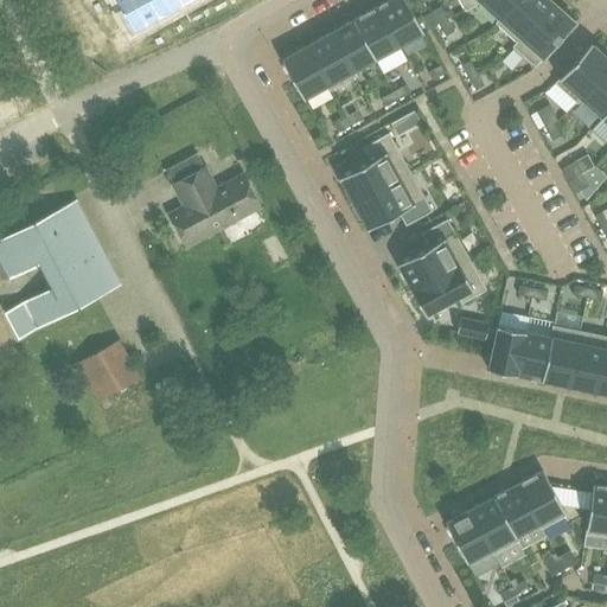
[(116,0),(126,17),(123,19),(128,27),(131,25),(134,31),(135,30),(135,29),(159,16),(149,0),(116,0)]
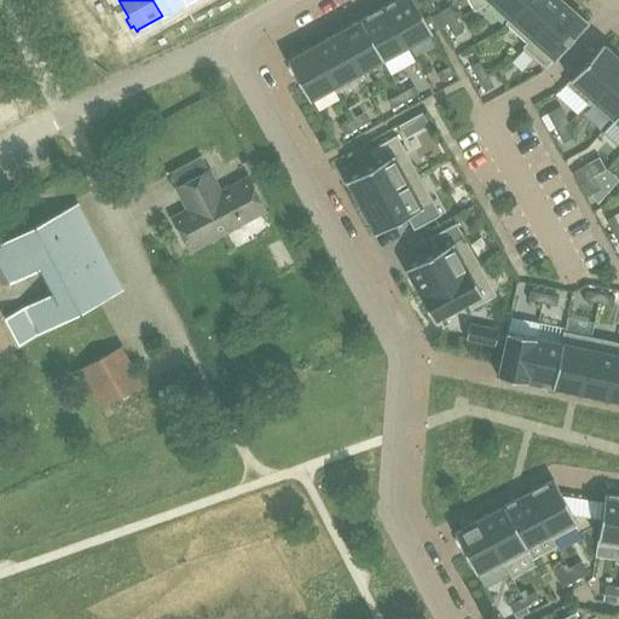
[(184,0),(152,0),(162,16),(185,3),(186,5),(187,4),(184,0)]
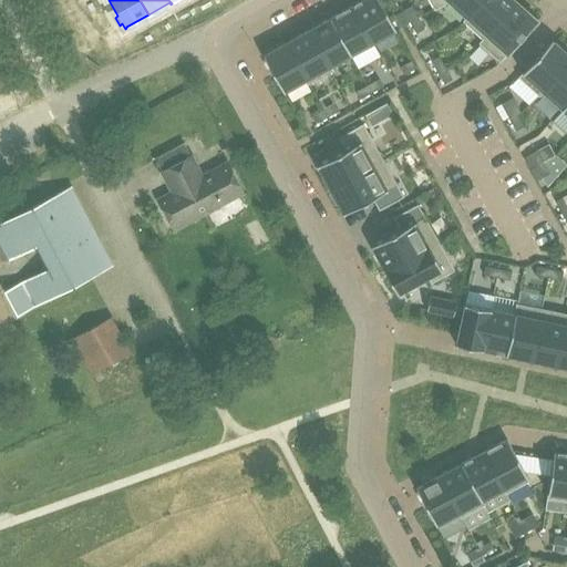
[(361,0),(352,6),(372,42),(393,31),(395,30),(379,0),(361,0)]
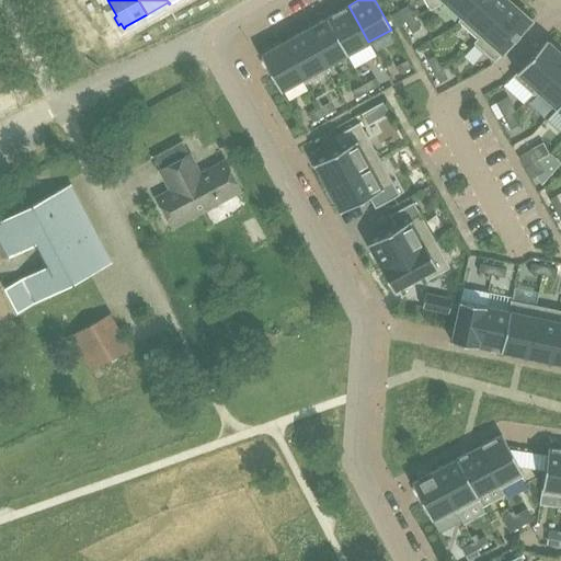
[(424,0),(430,10),(439,2),(442,0),(424,0)]
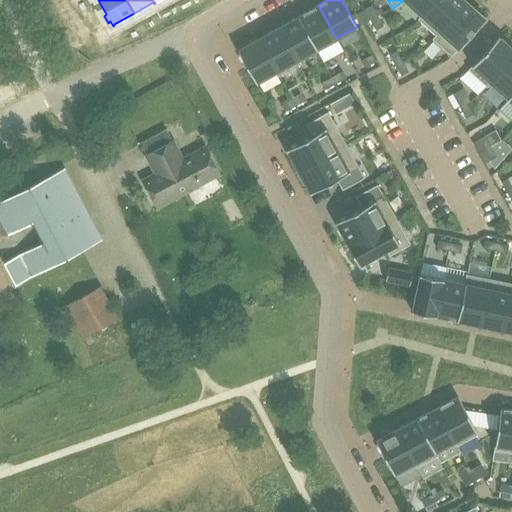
[(404,0),(421,15),(421,16),(435,0),(404,0)]
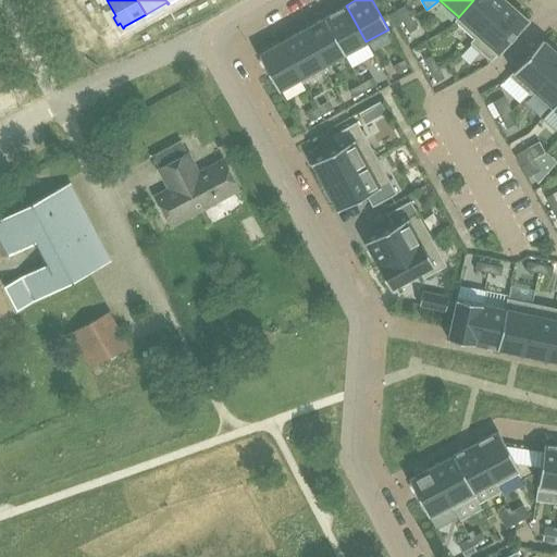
[(458,16),(454,21),(473,38),(474,38),(507,2),(505,0),(473,0),(458,17),(458,16)]
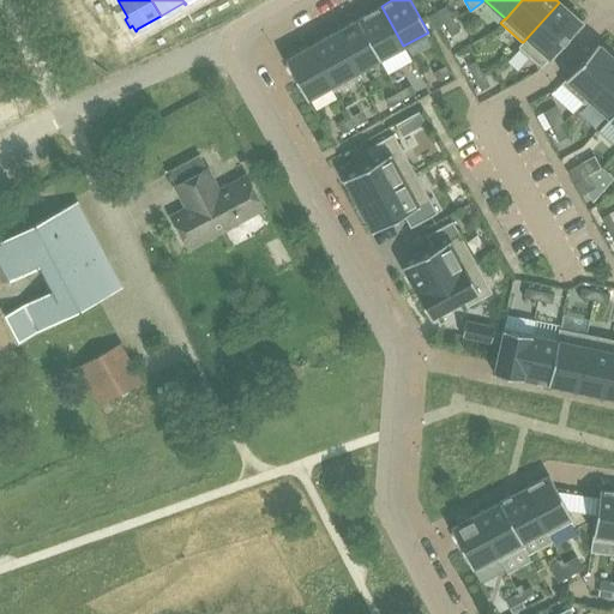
[(522,42),(518,46),(541,67),(582,22),(559,2),(523,42),(522,42)]
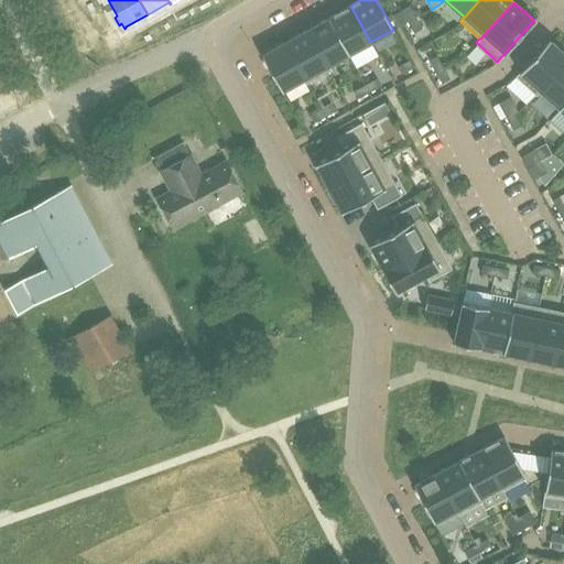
[(350,6),(328,18),(348,54),(370,42),(350,6)]
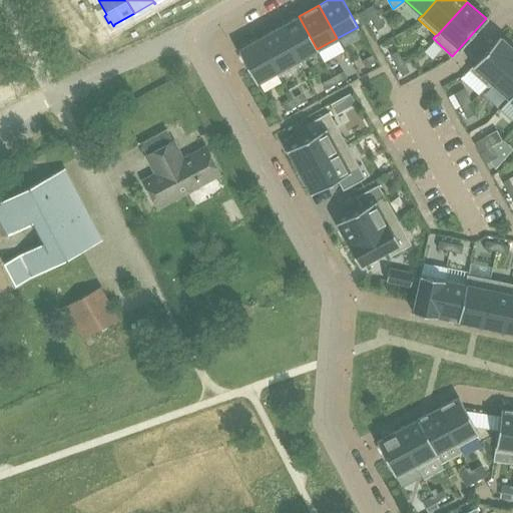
[(372,5),(365,9),(371,19),(378,16),(372,5)]
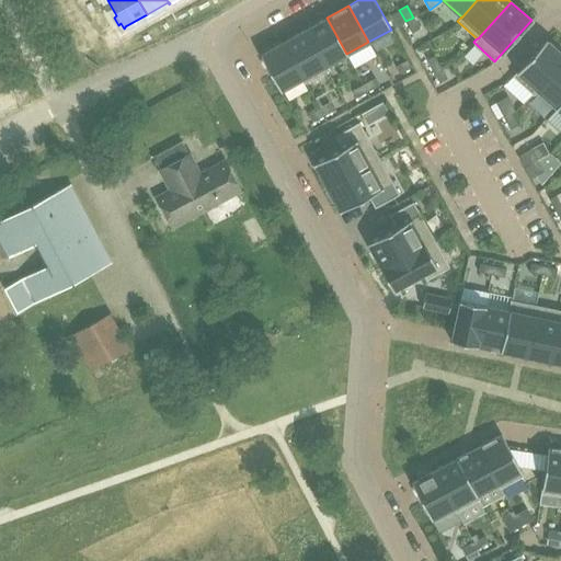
[(327,18),(305,30),(324,66),(325,66),(346,54),(327,18)]
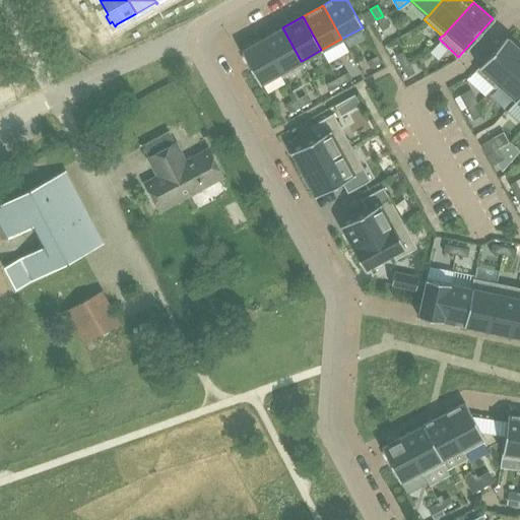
[(383,16),(376,19),(382,30),(389,26),(383,16)]
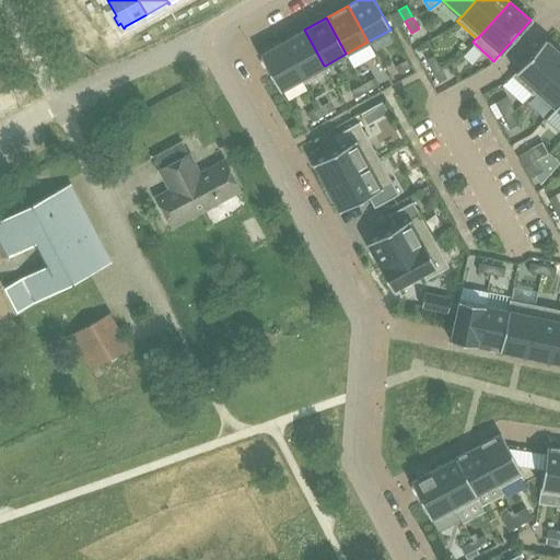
[(304,30),(282,42),(302,78),(302,79),(304,83),(328,70),(325,66),(324,66),(304,30)]
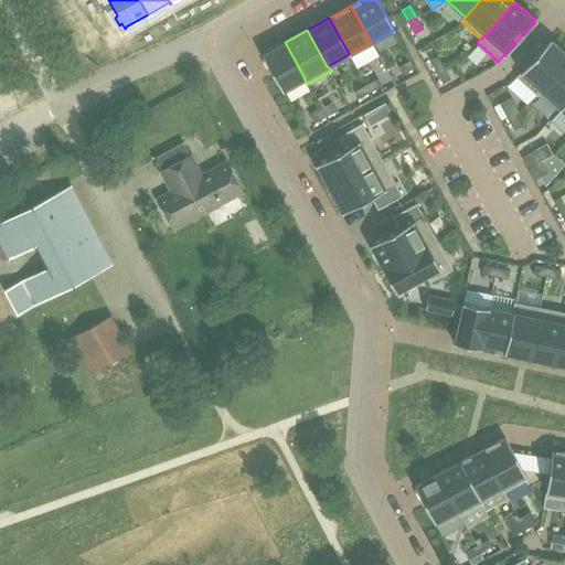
[(564,53),(550,40),(516,76),(537,96),(541,92),(540,91),(564,63),(564,53)]
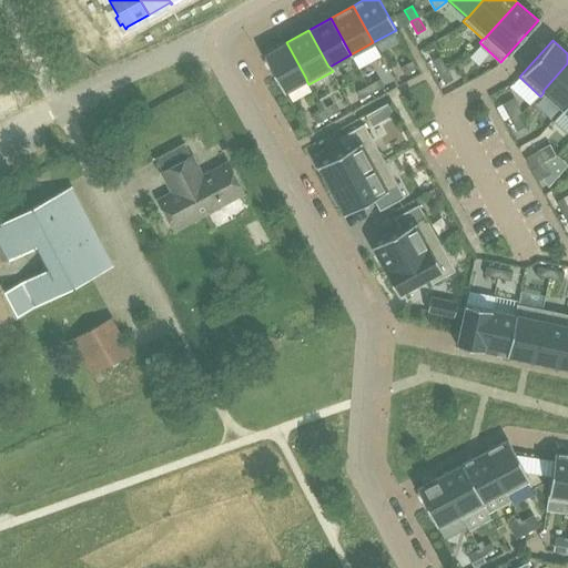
[(286,42),(263,56),(274,74),(284,92),(306,80),(306,79),(286,42)]
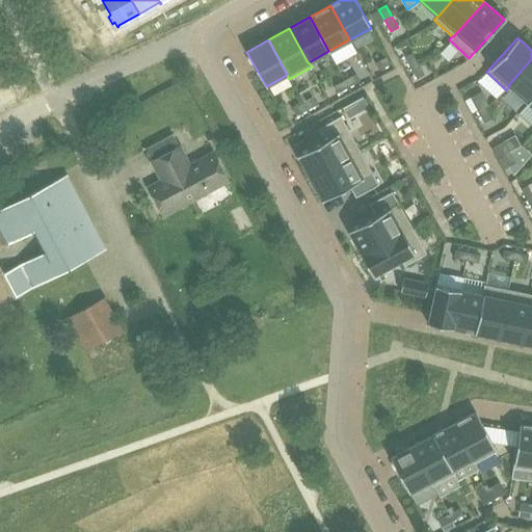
[(411,53),(404,57),(410,68),(418,63),(411,53)]
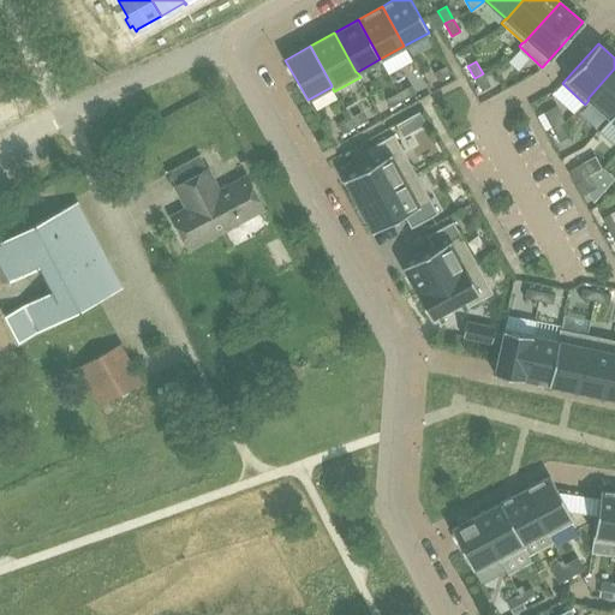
[(445,66),(434,72),(439,81),(449,75),(451,73),(446,65),(445,66)]
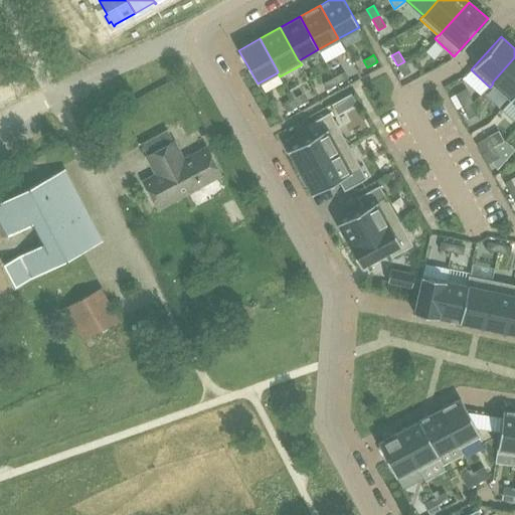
[(514,57),(492,82),(493,83),(510,100),(514,94),(514,57)]
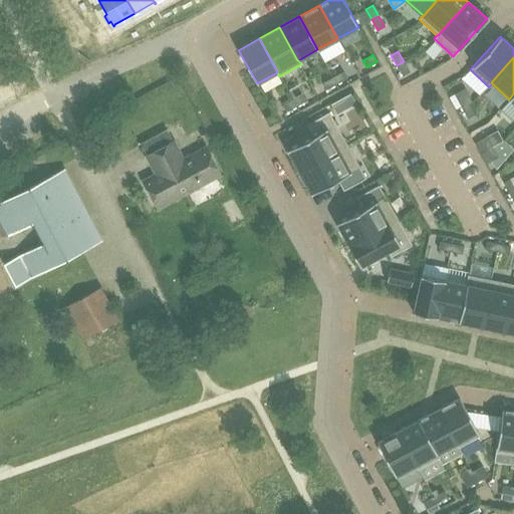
[(404,61),(397,65),(403,76),(410,72),(404,61)]
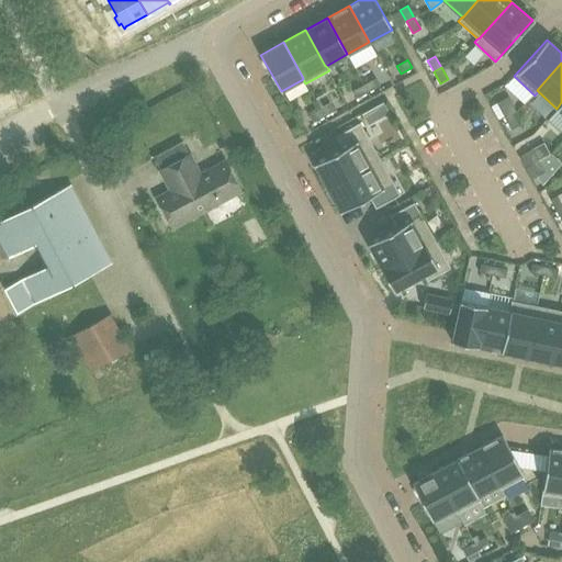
[(375,78),(363,85),(368,92),(380,86),(375,78)]
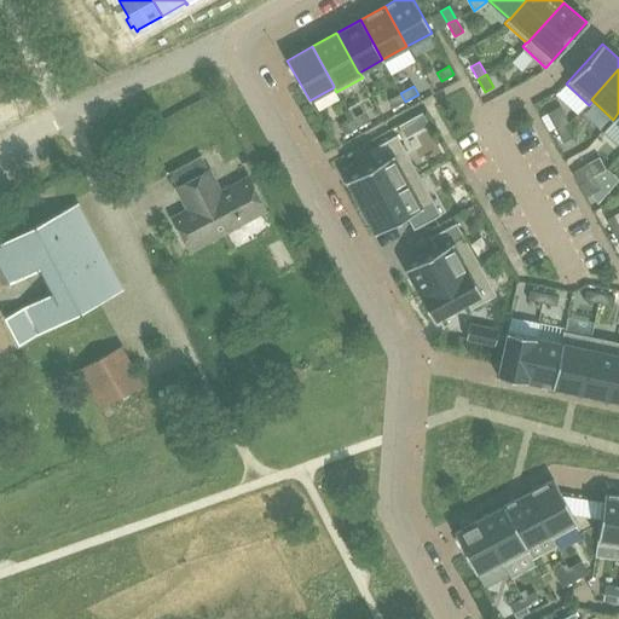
[(400,93),(388,99),(393,108),(405,102),(400,93)]
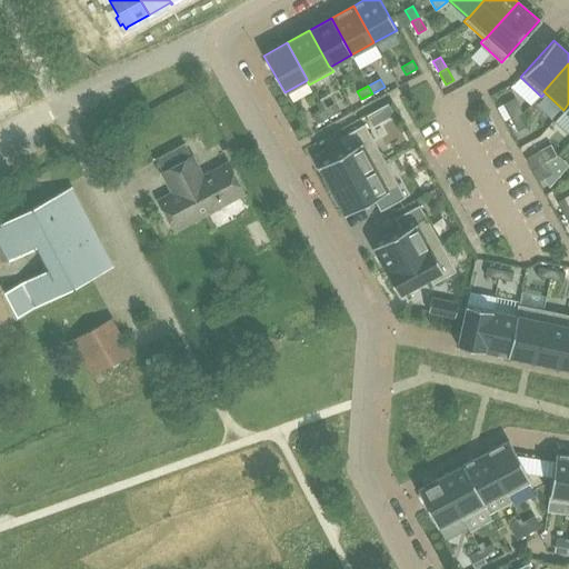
[(515,98),(502,103),(510,118),(521,111),(515,98)]
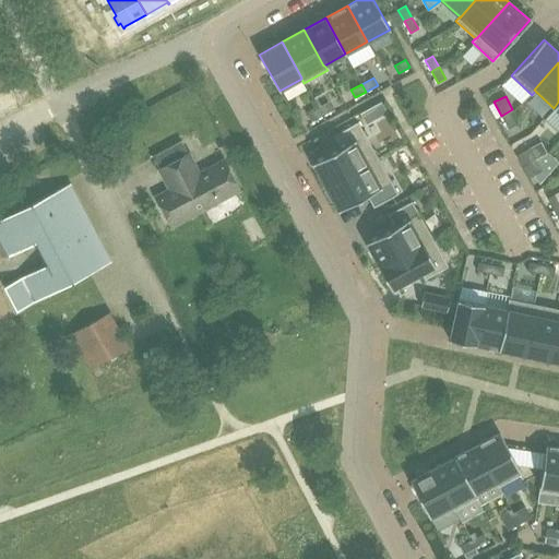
[(330,102),(319,108),(322,116),(334,109),(330,102)]
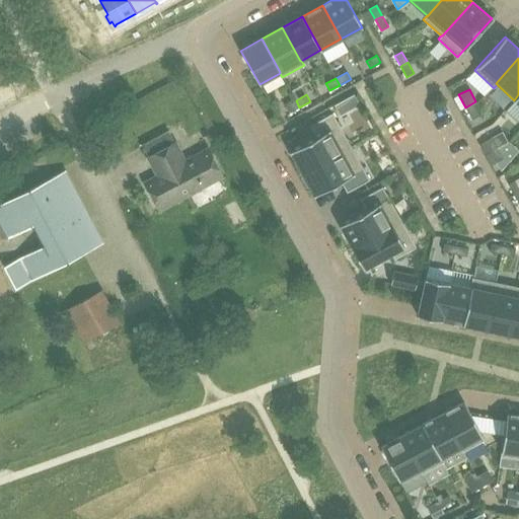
[(344,99),(335,105),(340,116),(349,110),(344,99)]
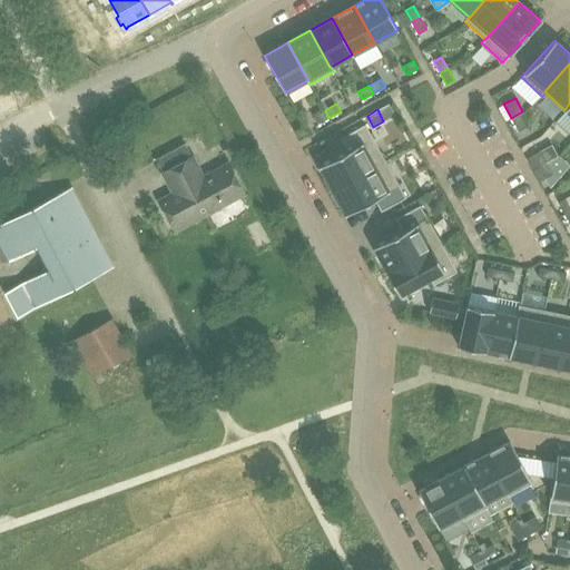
[(325,110),(313,116),(317,124),(328,118),(325,110)]
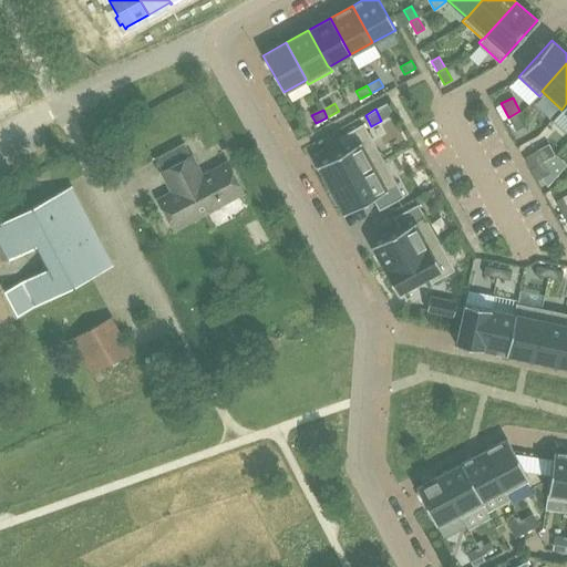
[(519,111),(508,117),(516,131),(527,124),(519,111)]
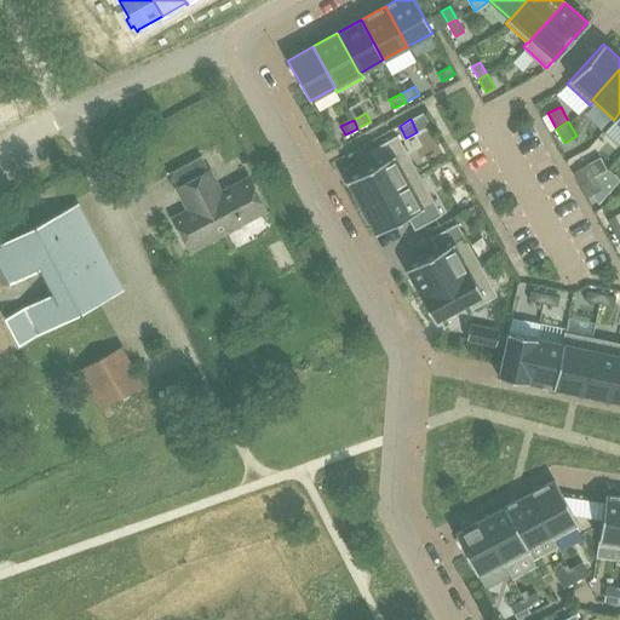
[(378,164),(345,181),(361,207),(418,176),(396,136),(371,150),(378,164)]
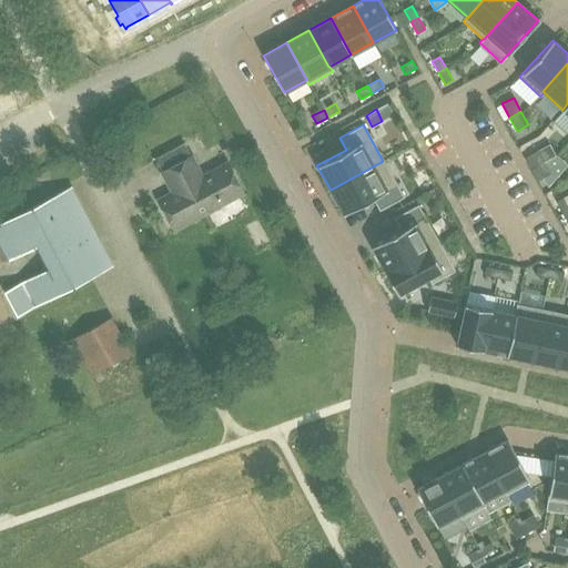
[(537,150),(529,154),(536,166),(544,162),(537,150)]
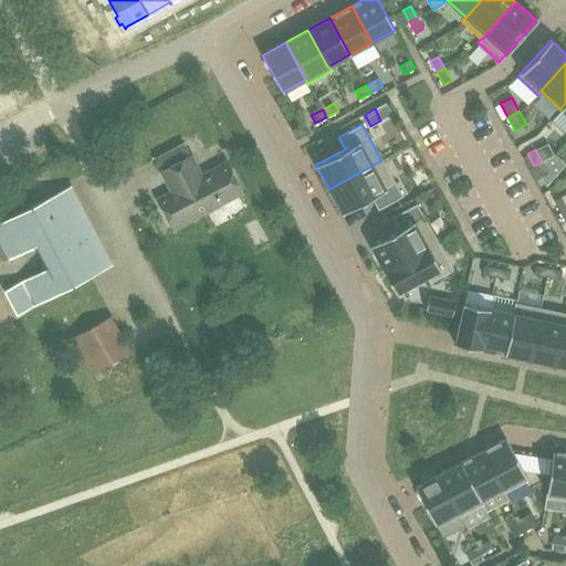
[(170,191),(157,198),(174,229),(207,211),(242,192),(227,161),(201,174),(191,155),(180,160),(160,171),(170,191)]
